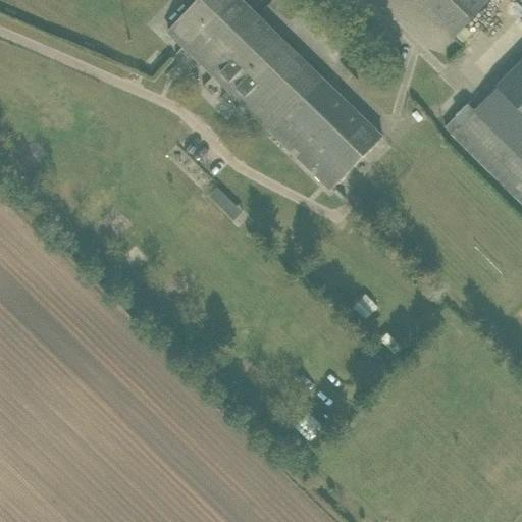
[(242,0),(199,0),(168,32),(331,192),(382,138),(242,0)]
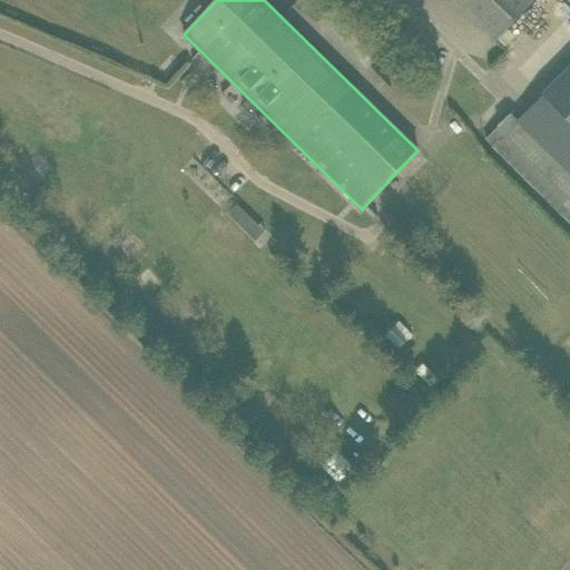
[(569,0),(453,0),(495,41),(534,0),(568,0),(569,1),(569,0)]
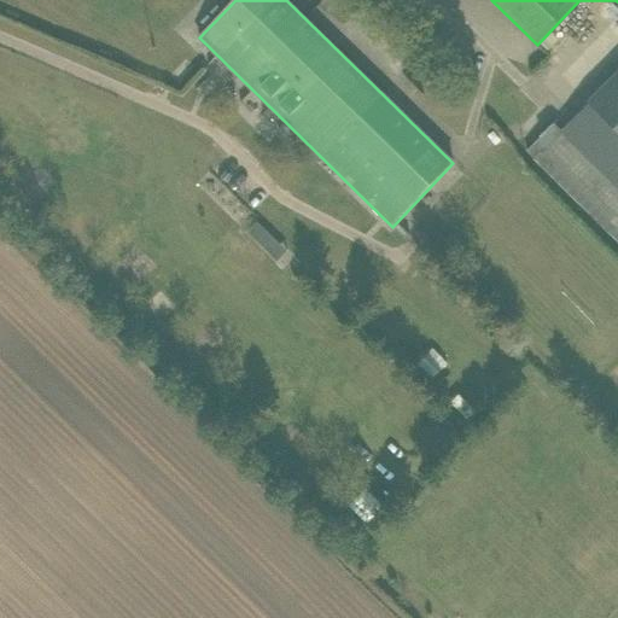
[(555,124),(528,153),(535,161),(611,235),(617,227),(617,74),(563,132),(555,124)]
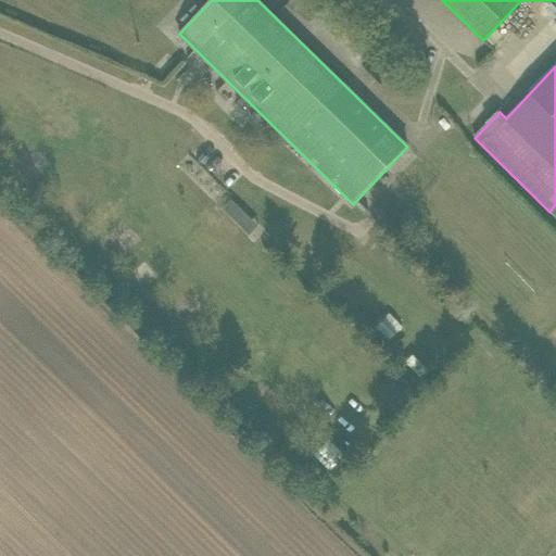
[(232,197),(223,207),(252,235),(262,224),(232,197)]
